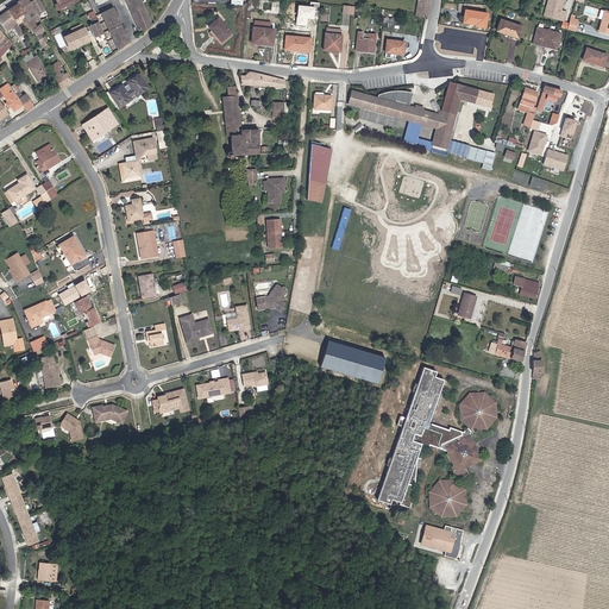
[(46,11),(49,14),(69,5),(67,0),(66,0),(64,1),(63,0),(44,0),(49,8),(46,11)]
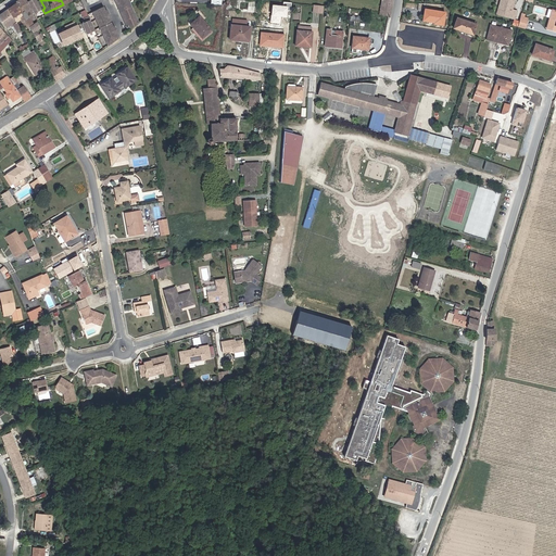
[(80,0),(76,2),(79,9),(91,2),(90,0),(80,0)]
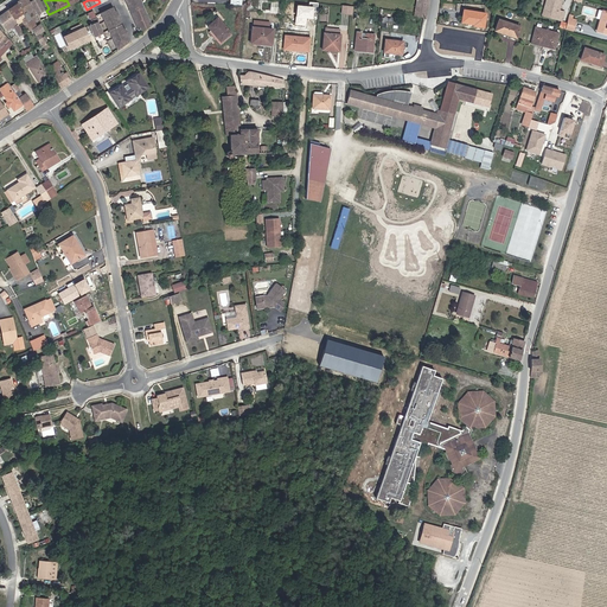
[(115,1),(128,33),(141,29),(129,0),(110,0),(112,2),(115,1)]
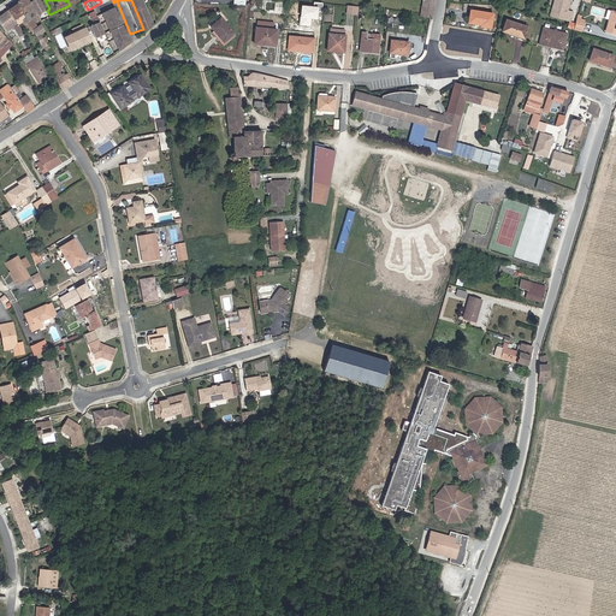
[(422,0),(420,13),(420,17),(431,19),(432,19),(434,0),(422,0)]
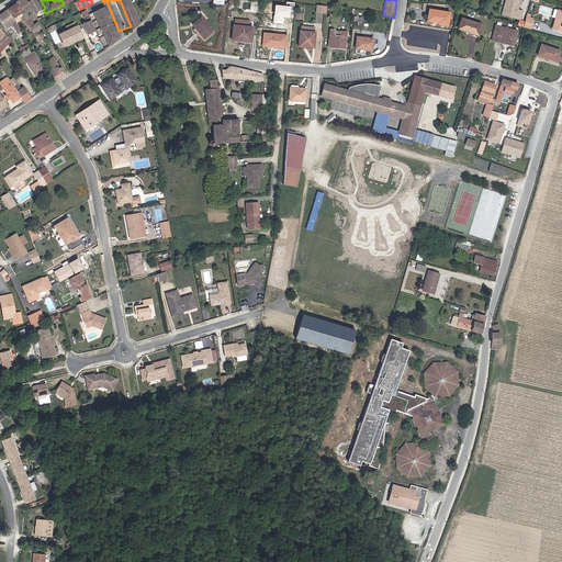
[(520,0),(508,0),(505,13),(516,17),(518,9),(520,0)]
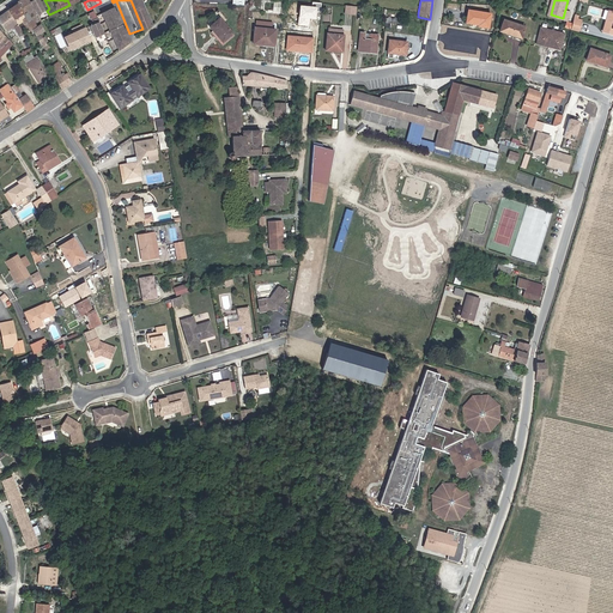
[(11,16),(20,10),(20,8),(18,6),(17,2),(12,6),(7,8),(8,11),(0,16),(0,17),(1,19),(4,25),(10,22),(13,19),(11,16)]
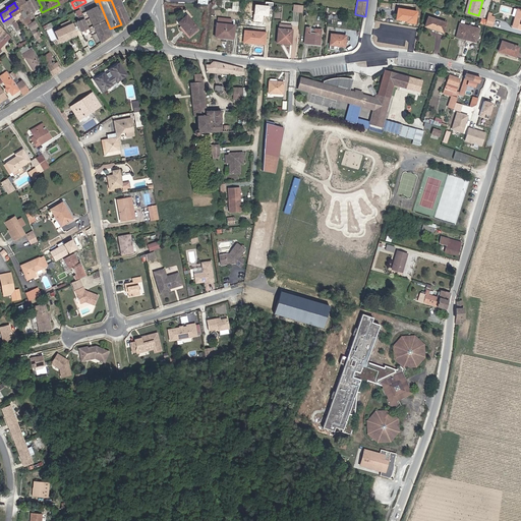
[(24,19),(33,14),(25,3),(17,7),(17,8),(20,13),(24,19)]
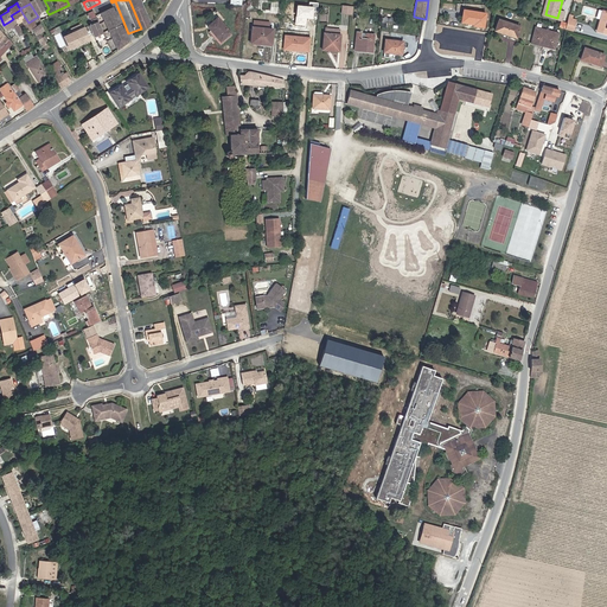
[(465,8),(462,17),(471,18),(470,21),(474,23),(474,24),(485,25),(487,12),(465,8)]
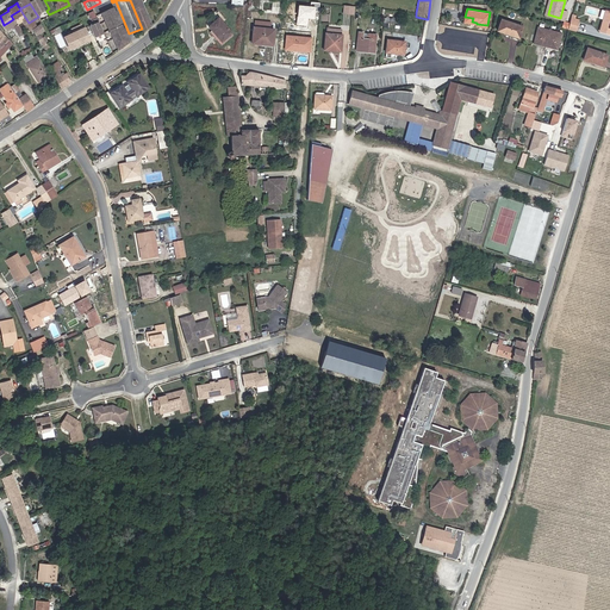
[(14,22),(24,16),(20,10),(11,16),(13,19),(14,22)]
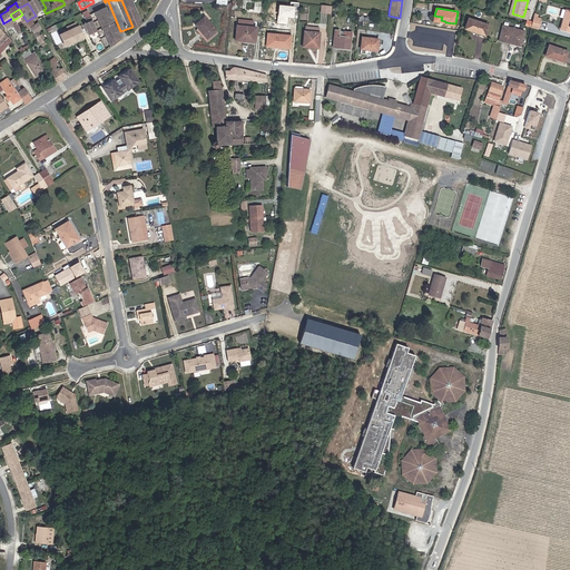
[(97,11),(85,17),(102,50),(112,42),(110,38),(106,31),(102,22),(98,15),(97,11)]
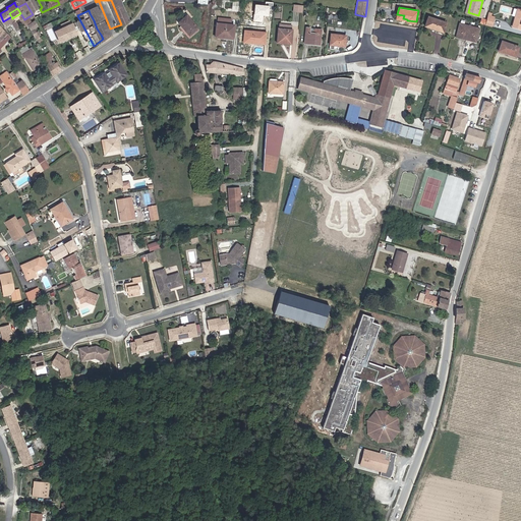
[(4,21),(3,21),(1,16),(0,14),(0,32),(3,31),(8,38),(11,36),(4,23),(4,21)]
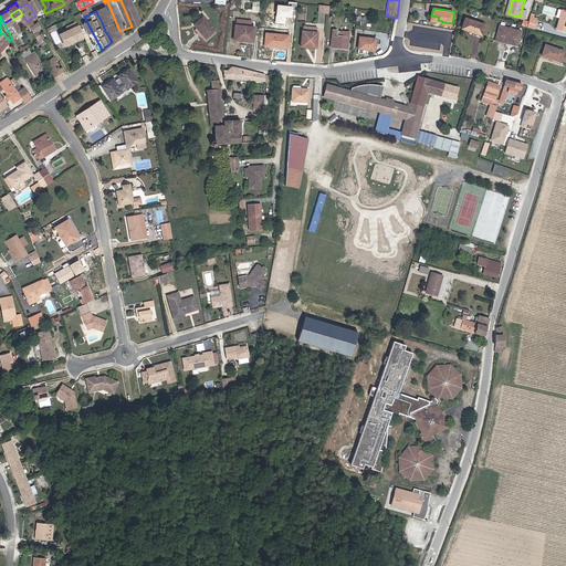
[(35,16),(27,21),(29,25),(38,20),(35,16)]
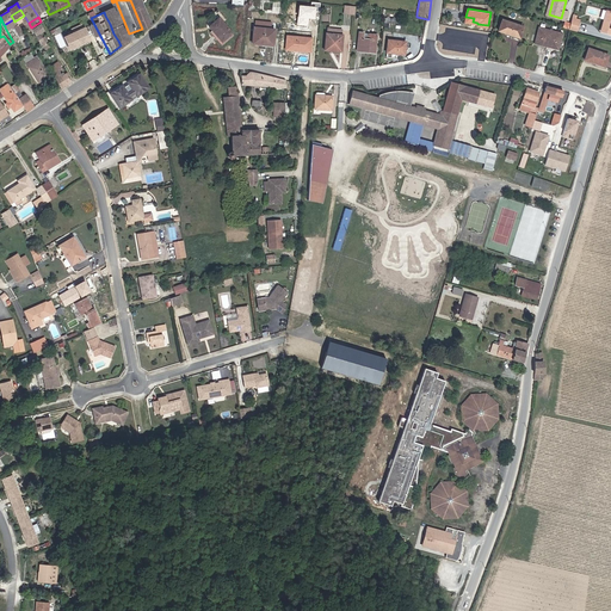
[(574,17),(571,28),(578,30),(581,19),(578,18),(574,17)]
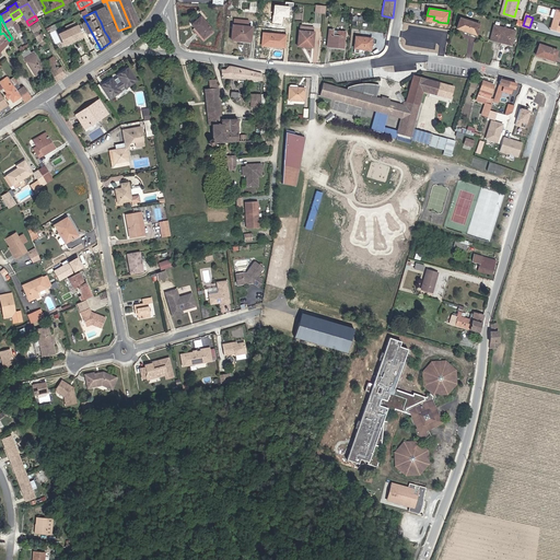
[(462,18),(458,26),(479,33),(481,25),(462,18)]
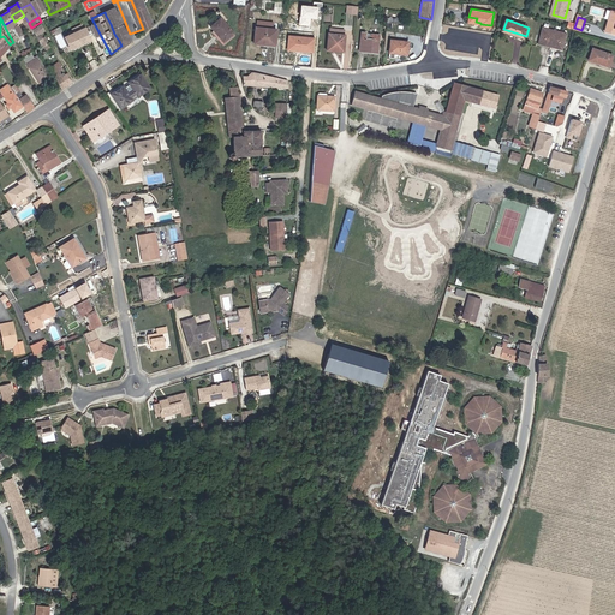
[(21,35),(15,22),(12,24),(11,24),(17,39),(22,36),(21,35)]
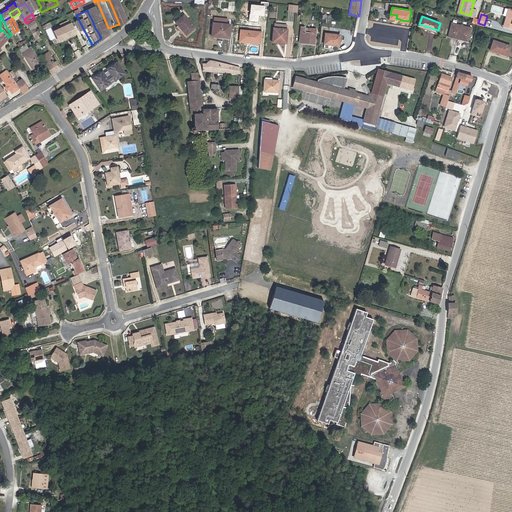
[(206,38),(215,39),(215,37),(223,38),(224,26),(221,25),(221,20),(208,19),(208,24),(207,24),(206,38)]
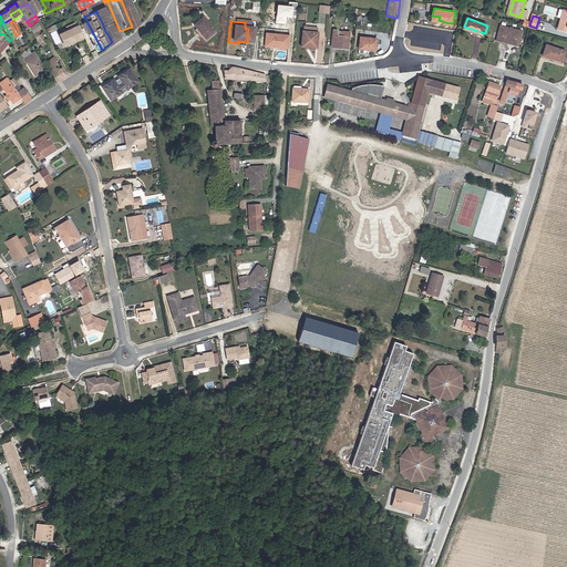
[(43,39),(39,31),(43,29),(39,22),(31,26),(39,41),(43,39)]
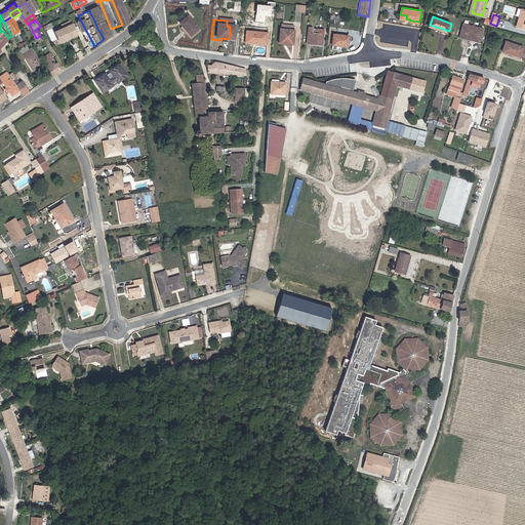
[(194,34),(180,23),(175,29),(182,34),(179,35),(187,42),(194,34)]
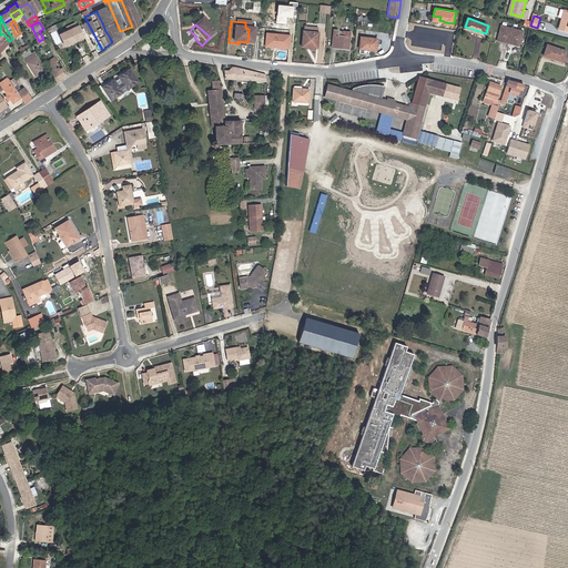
[(524,31),(500,24),(496,41),(520,48),(524,31)]
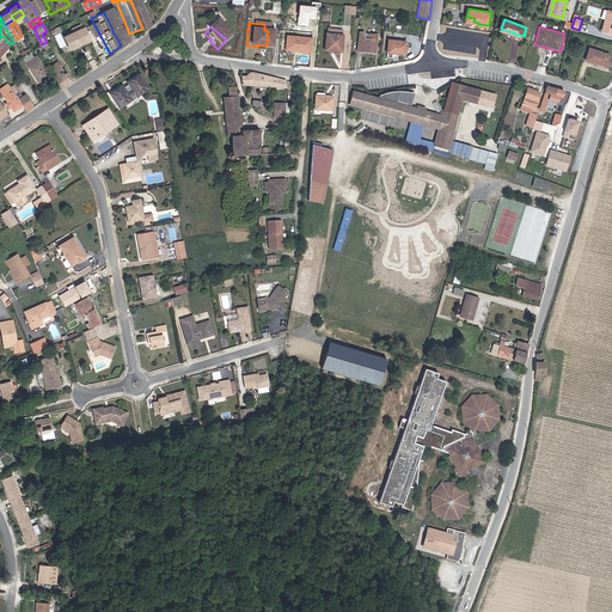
[(22,36),(31,55),(35,53),(34,50),(36,49),(34,46),(31,46),(29,42),(35,37),(31,30),(22,36)]
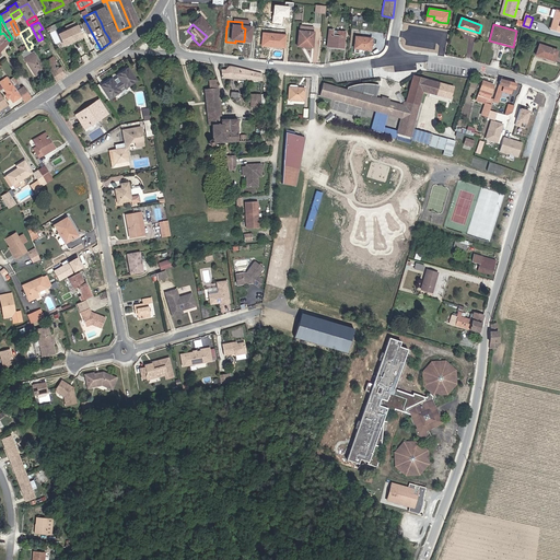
[(69,32),(51,41),(56,51),(65,47),(63,45),(73,41),(69,32)]
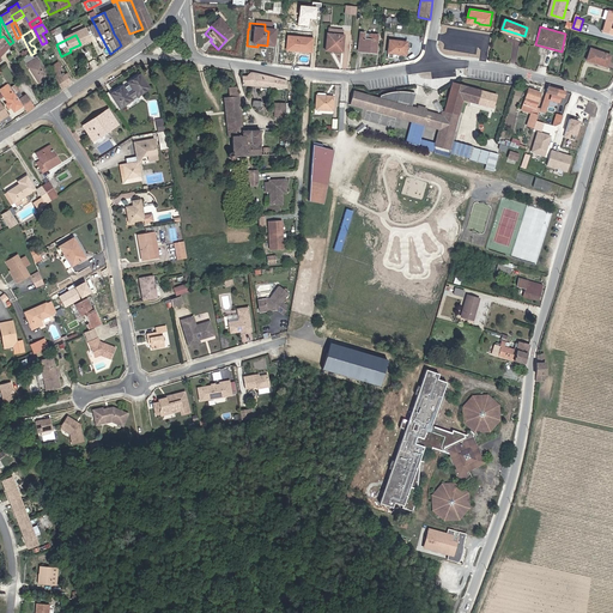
[(337,53),(338,36),(322,35),(321,35),(320,52),(337,53)]
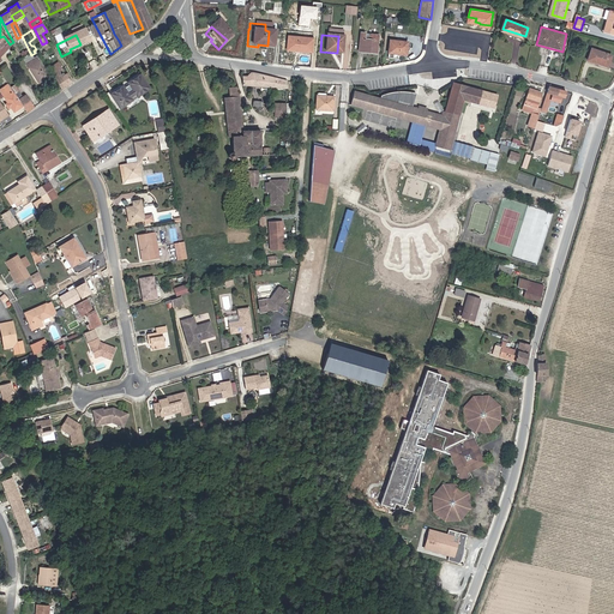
[(307,40),(283,37),(282,48),(287,48),(287,52),(296,53),(296,49),(306,50),(307,40)]
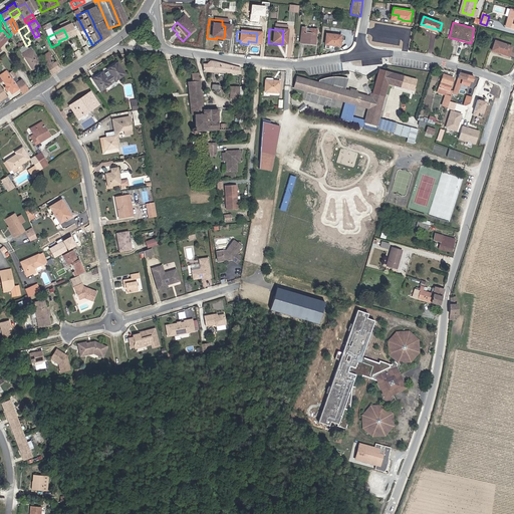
[(301,31),(297,31),(296,47),(310,48),(311,33),(304,33),(304,37),(300,36),(301,31)]
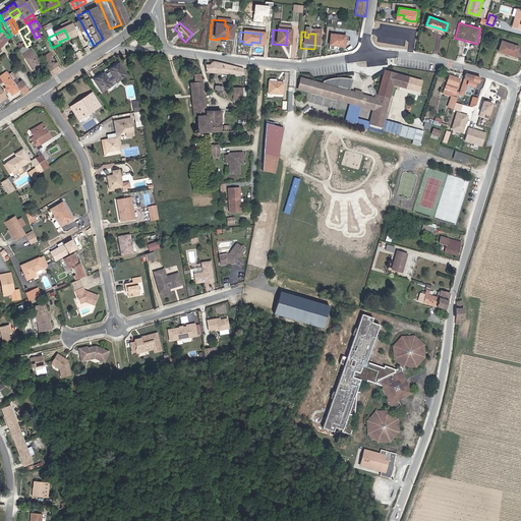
[(326,38),(326,47),(334,48),(334,50),(340,50),(341,40),(326,38)]
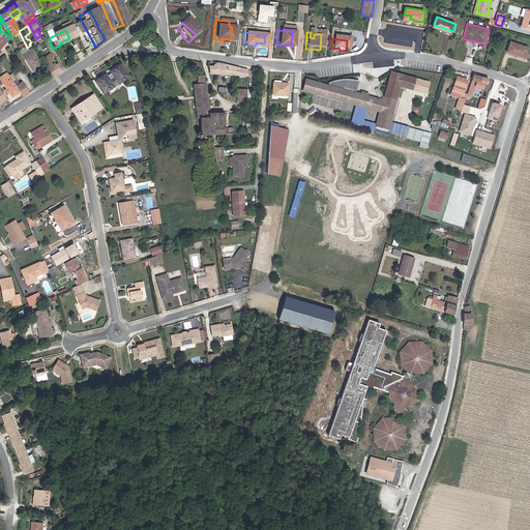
[(526,58),(529,49),(512,42),(509,53),(526,58)]
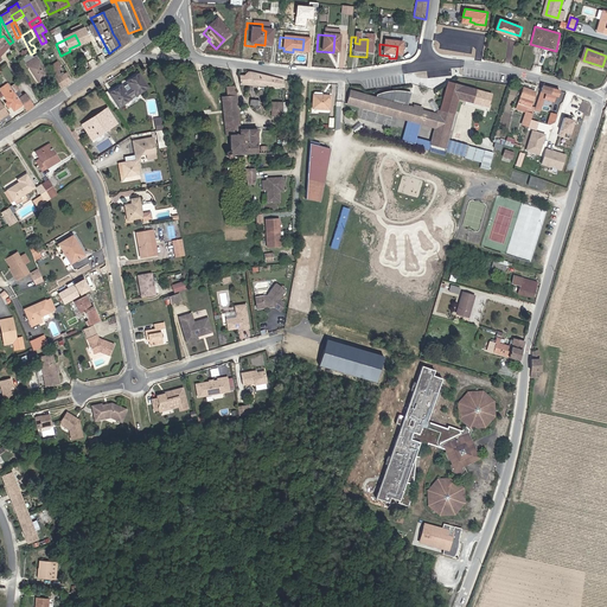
[(31,85),(34,89),(43,84),(40,80),(29,61),(19,68),(31,85)]
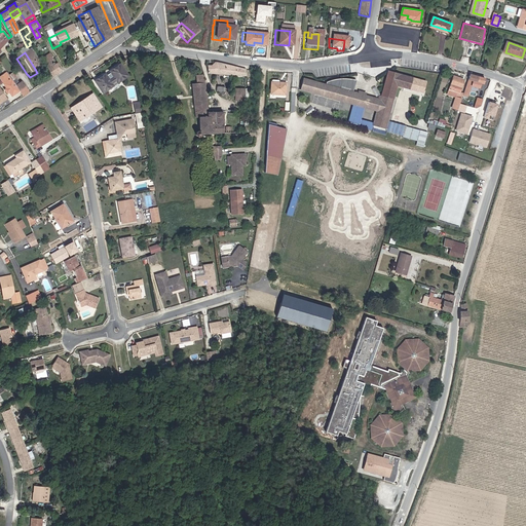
[(243,71),(211,62),(210,66),(207,65),(208,71),(218,74),(229,76),(242,79),(243,71)]
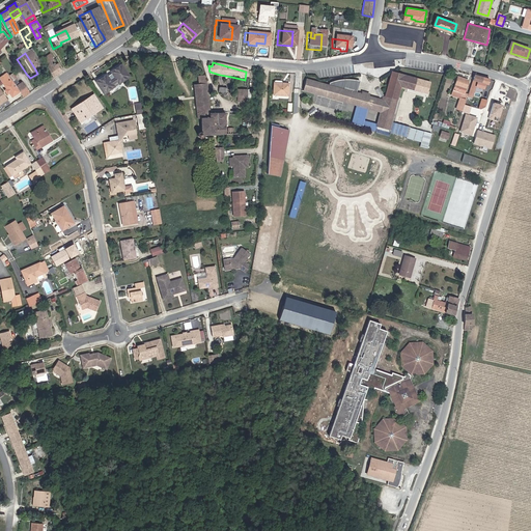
[(47,63),(38,68),(47,82),(57,75),(53,67),(48,71),(46,68),(49,66),(47,63)]
